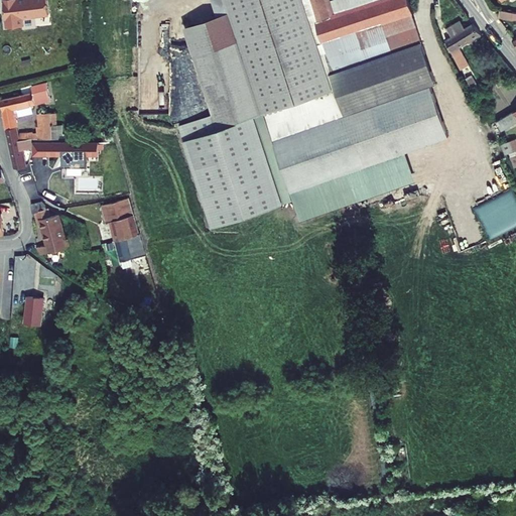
[(6,0),(9,25),(26,23),(25,15),(52,12),(50,0),(6,0)]
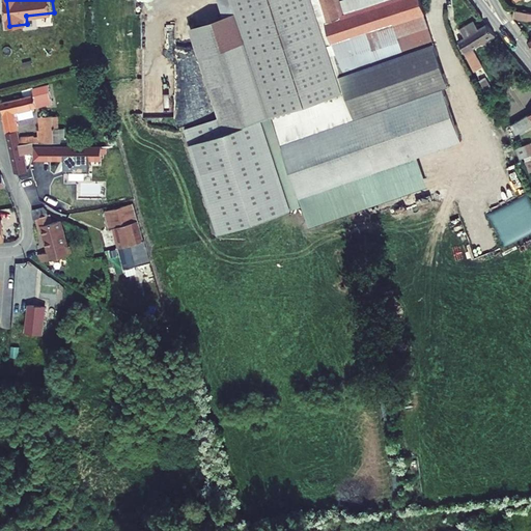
[(264,194),(296,184),(272,114),(270,114),(231,0),(218,0),(224,17),(194,26),(228,129),(241,124),(264,194)]
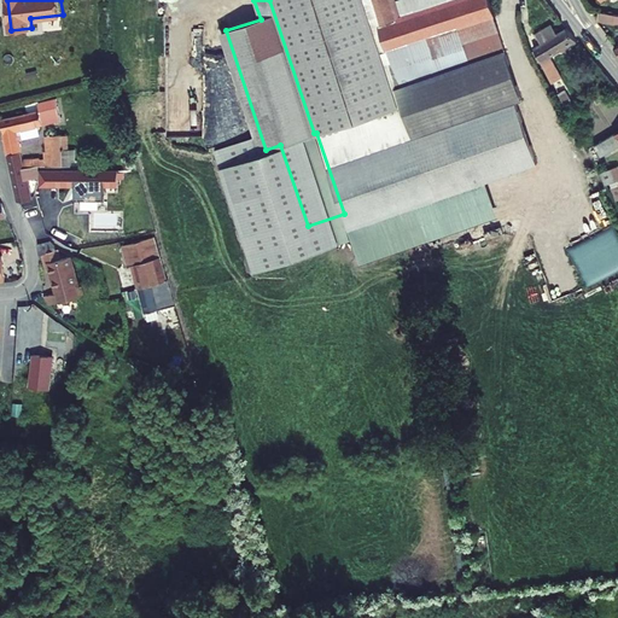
[(392,1),(391,0),(269,0),(314,133),(316,133),(344,214),(349,228),(407,209),(487,181),(538,163),(516,100),(522,99),(505,51),(494,16),(495,15),(489,0),(456,0),(398,18),(392,1)]
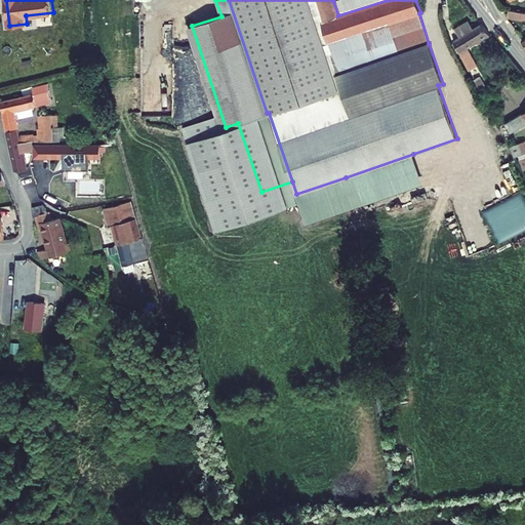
[(524,38),(522,40),(524,43),(524,12),(509,9),(507,17),(522,21),(524,19),(524,38)]
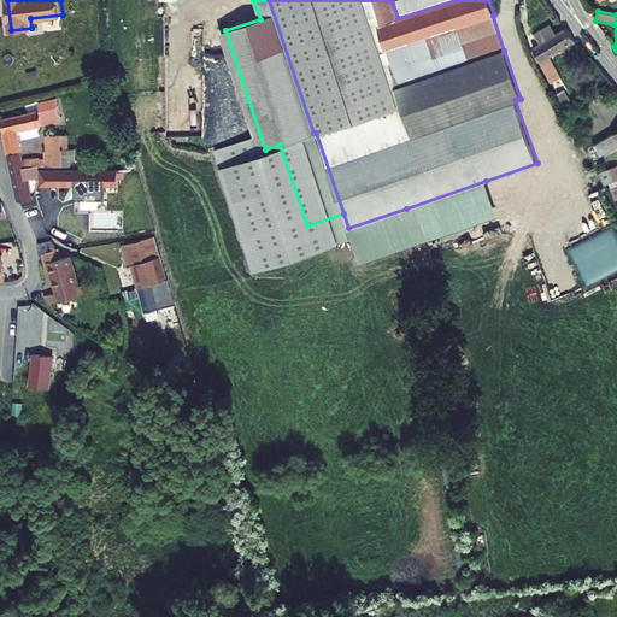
[(551,24),(534,34),(536,37),(553,28),(551,24)]
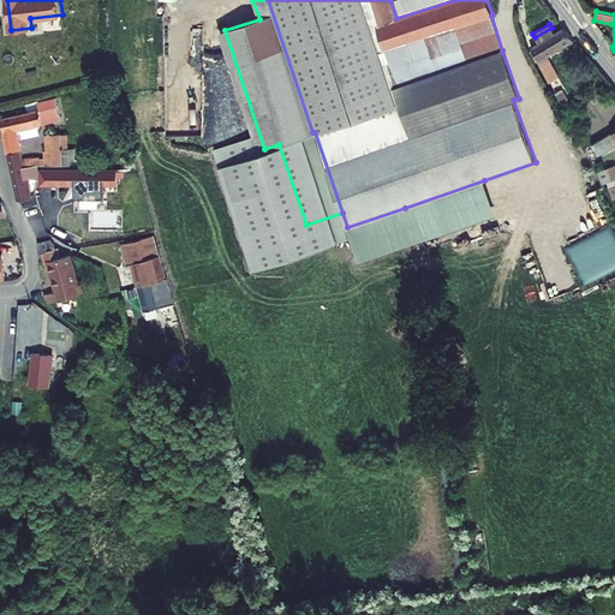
[(535,37),(538,43),(531,48),(548,78),(557,73),(547,55),(573,40),(565,29),(555,34),(551,28),(535,37)]
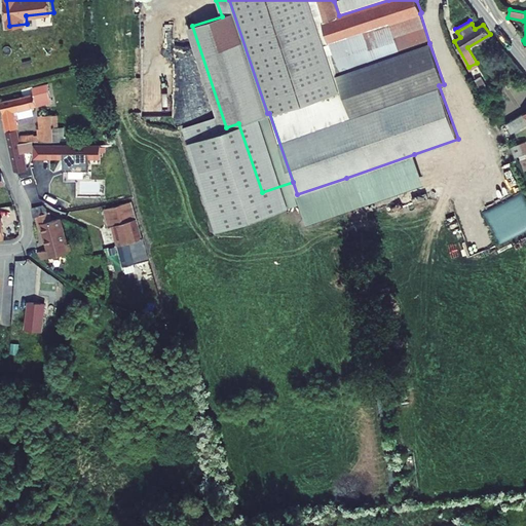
[(154,102),(168,102),(168,63),(142,63),(142,111),(154,111),(154,102)]
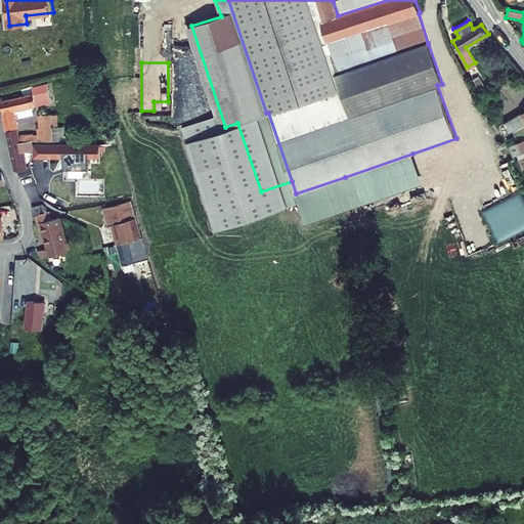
[(1,101),(4,121),(15,119),(18,118),(34,114),(32,108),(34,108),(33,105),(51,101),(47,83),(32,87),(34,94),(1,101)]
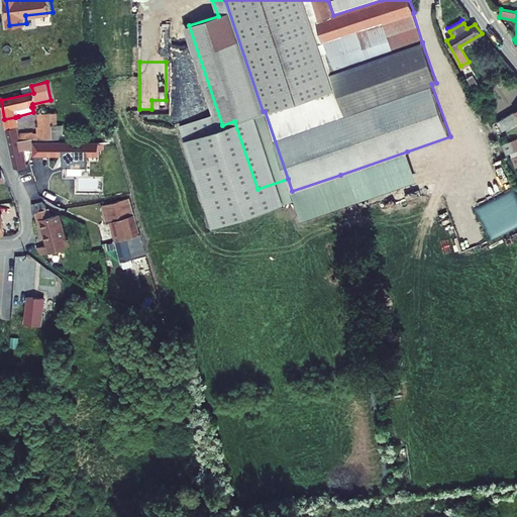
[(222,125),(216,105),(179,117),(214,221),(285,197),(279,181),(257,189),(234,121),(222,125)]
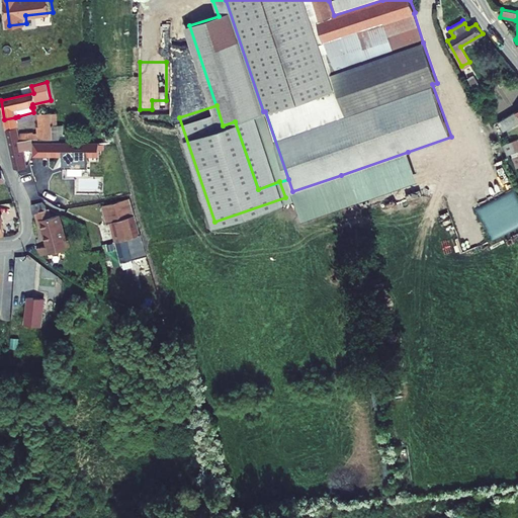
[(517,109),(499,121),(504,131),(517,121),(517,109)]
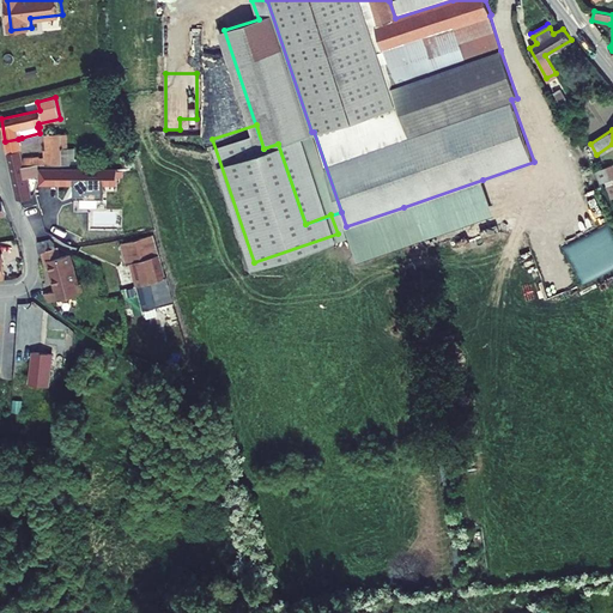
[(38,164),(71,163),(71,162),(74,161),(74,149),(68,149),(62,149),(61,134),(47,134),(47,150),(44,150),(46,157),(40,158),(40,156),(24,158),(25,167),(35,165),(38,164)]
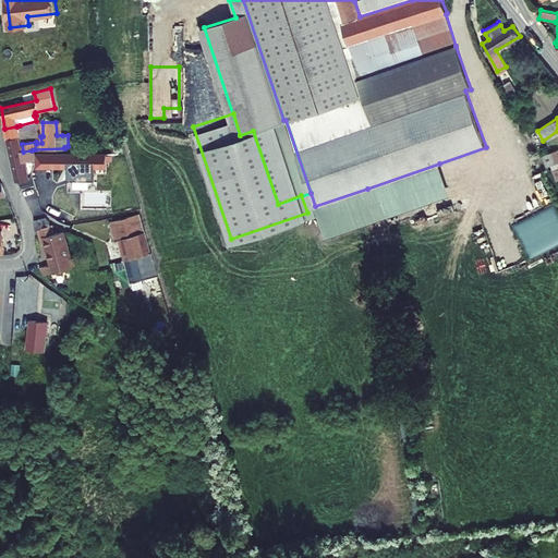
[(7,140),(19,136),(16,126),(4,129),(7,140)]
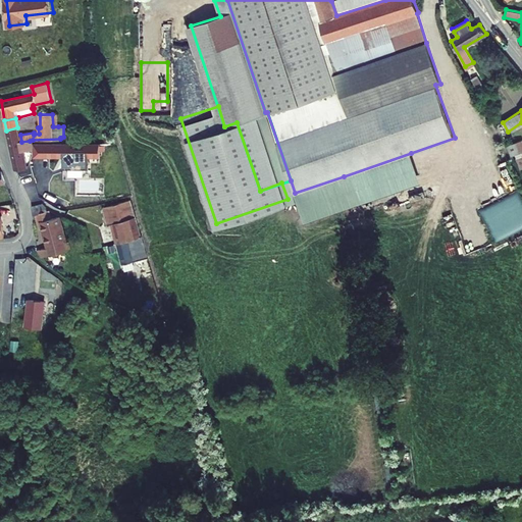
[(6,131),(15,169),(27,168),(22,151),(30,150),(30,141),(21,142),(17,127),(6,131)]
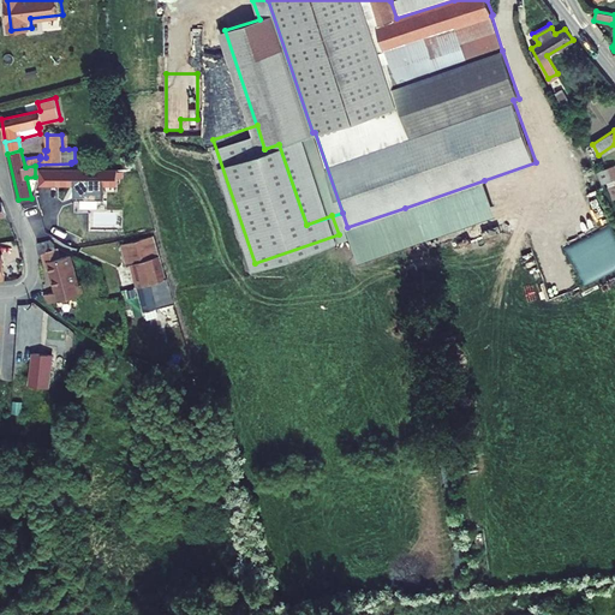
[(71,169),(43,169),(43,181),(117,181),(117,179),(129,178),(127,171),(117,172),(117,168),(85,169),(85,162),(71,162),(71,163),(71,169)]
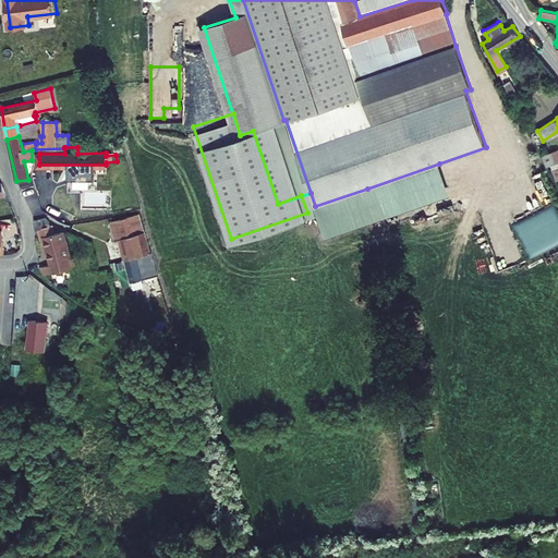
[(546,166),(557,161),(557,148),(542,155),(546,166)]
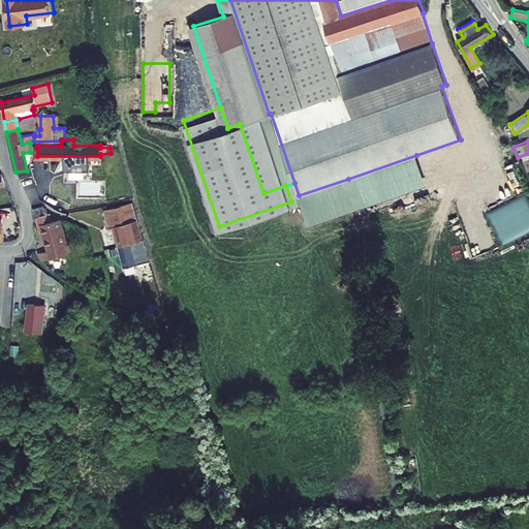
[(427,185),(416,155),(348,179),(360,209),(427,185)]
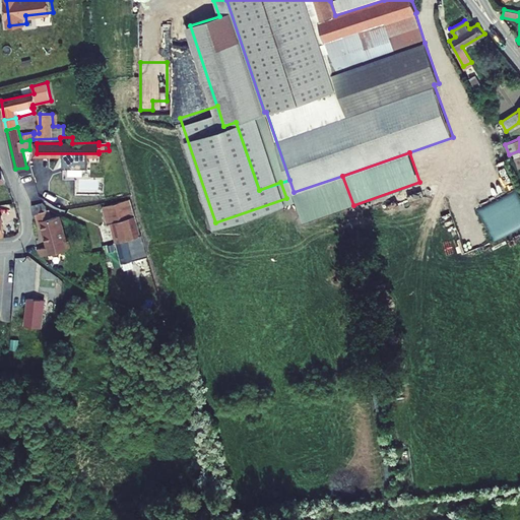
[(44,182),(46,198),(60,196),(57,180),(44,182)]
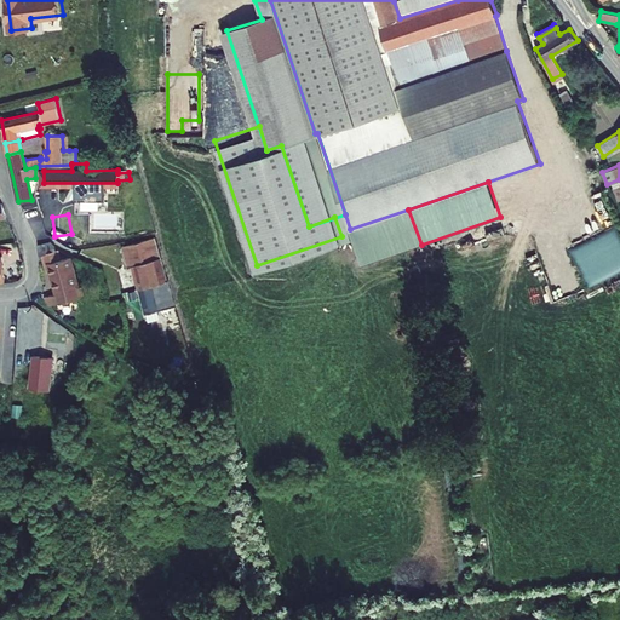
[(50,305),(81,297),(70,258),(61,259),(58,251),(57,251),(56,248),(50,241),(38,245),(40,254),(44,254),(46,267),(50,265),(57,294),(44,297),(50,305)]
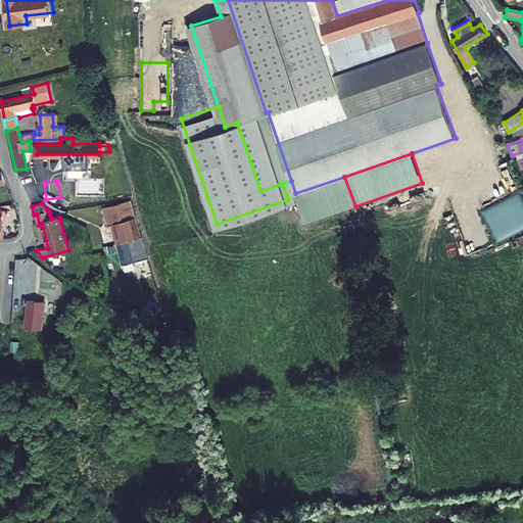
[(127,205),(100,210),(104,228),(108,228),(120,270),(145,265),(127,205)]
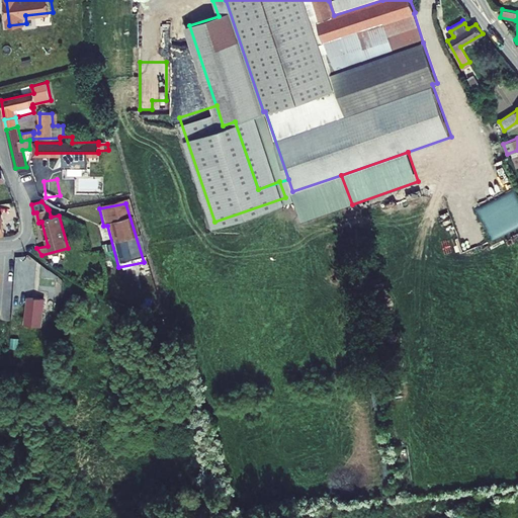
[(35,258),(15,257),(14,289),(34,290),(35,258)]
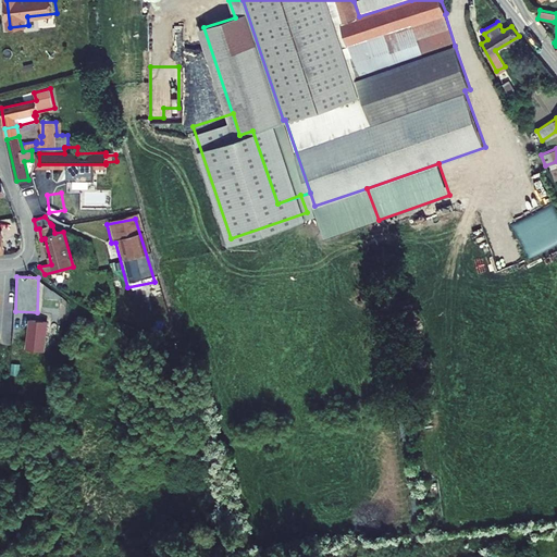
[(26,348),(45,350),(48,322),(29,320),(26,348)]
